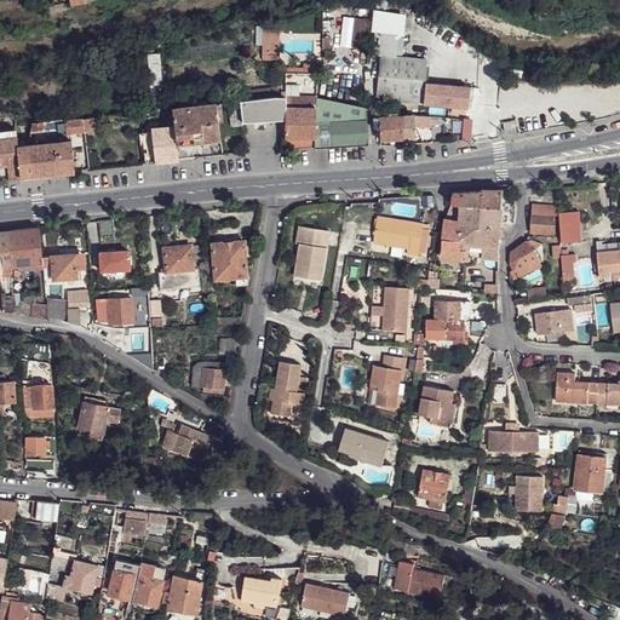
[(352,45),(368,45),(368,17),(352,17),(352,45)]
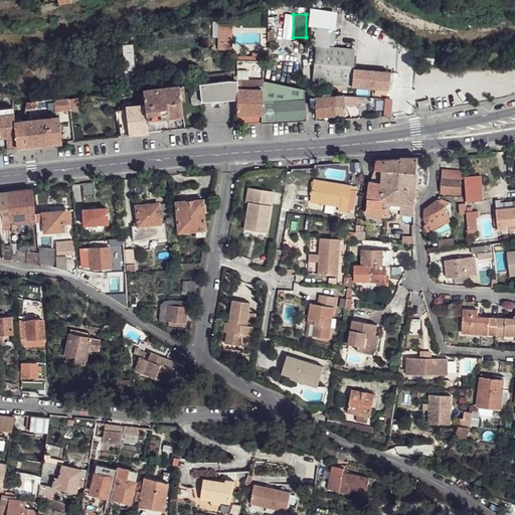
[(218,18),(217,50),(231,50),(232,18),(218,18)]
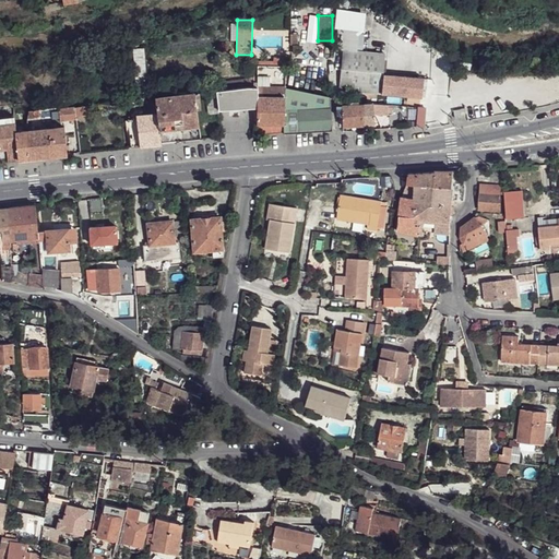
[(133,48),(137,94),(146,93),(143,48),(133,48)]
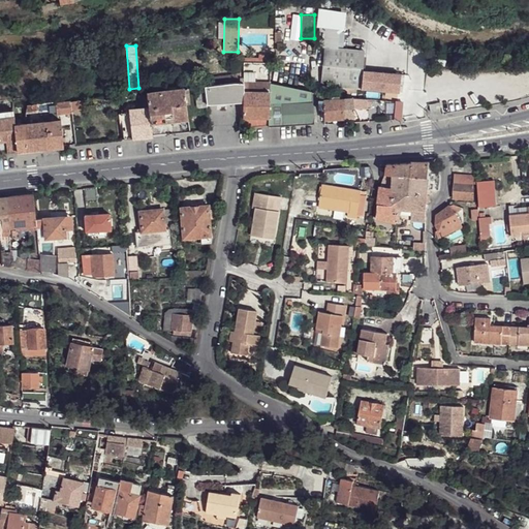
[(324,47),(321,86),(362,89),(363,70),(365,51),(324,47)]
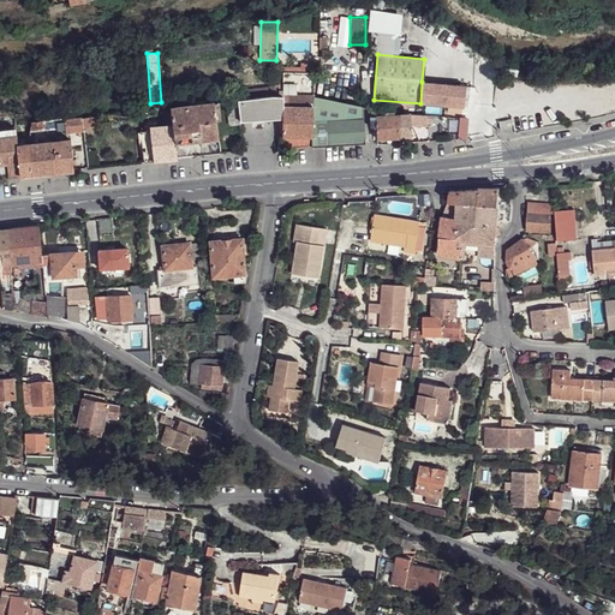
[(239,107),(242,121),(282,119),(282,148),(312,145),(314,106),(314,97),(314,94),(314,91),(315,73),(315,64),(303,64),(303,73),(282,73),(284,90),(280,90),(280,96),(272,96),(238,100),(239,107)]
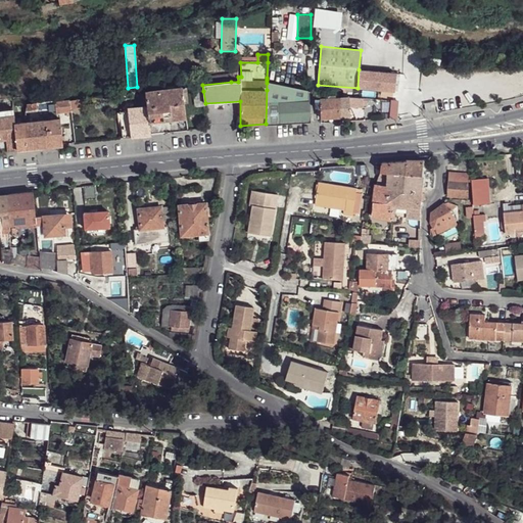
[(359,69),(358,88),(394,92),(396,74),(359,69)]
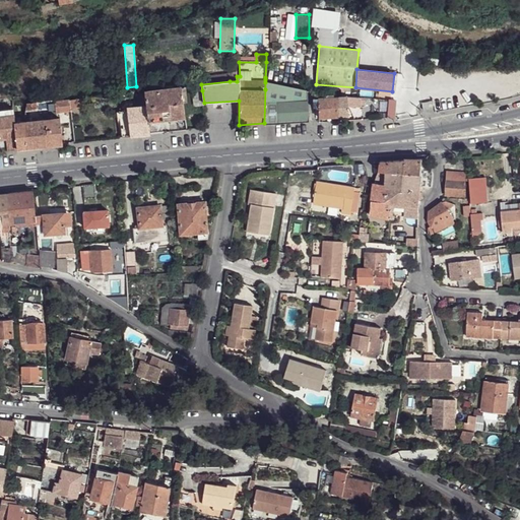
[(265,89),(264,123),(309,121),(307,90),(265,82),(265,89)]
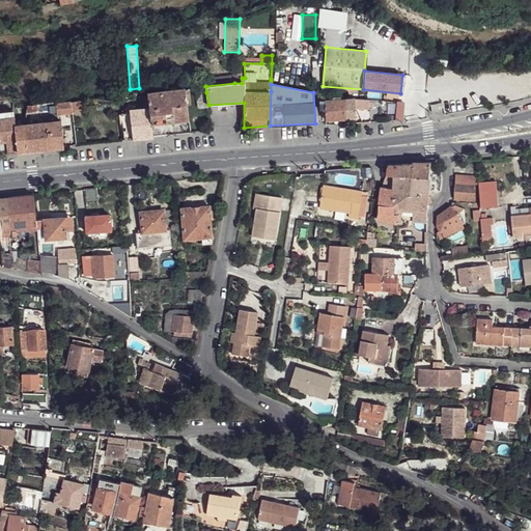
[(162,91),(166,121),(173,120),(189,118),(185,88),(177,89),(170,90),(162,91)]
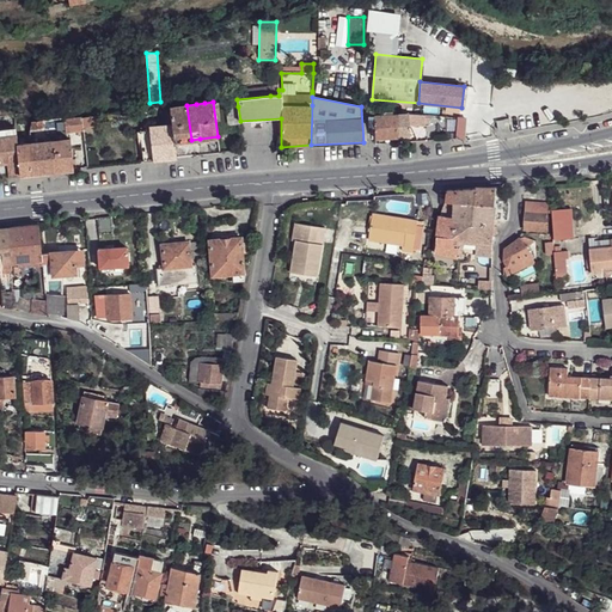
[(170,108),(170,109),(175,142),(191,140),(187,105),(170,108)]
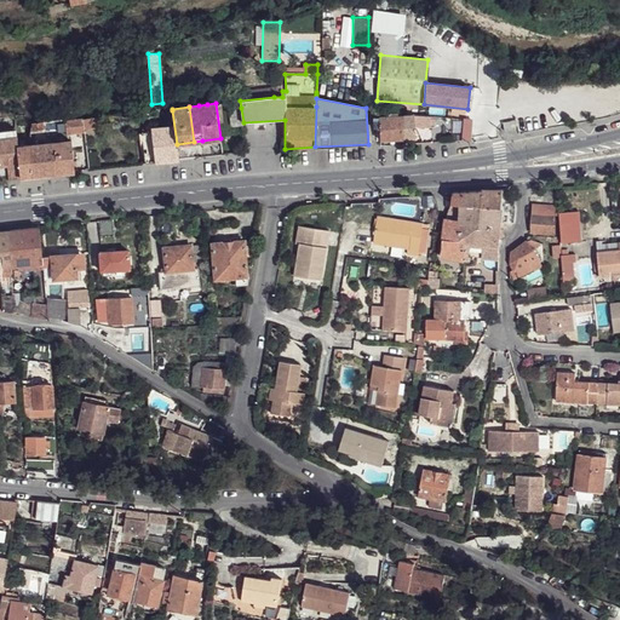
[(230,109),(233,126),(244,126),(244,122),(241,108),(230,109)]
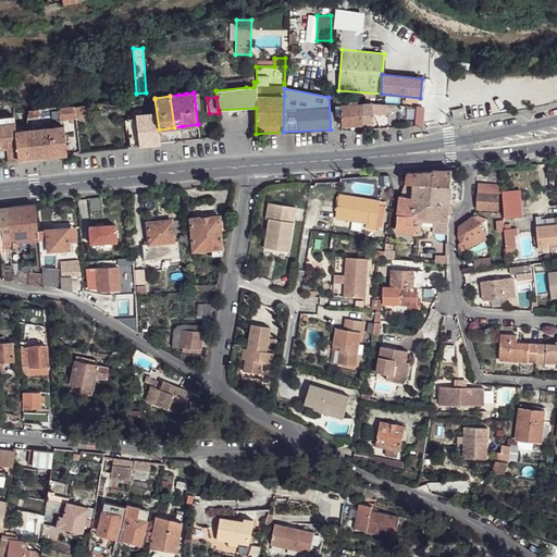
[(127,124),(131,147),(139,146),(161,144),(159,130),(155,99),(146,100),(147,113),(136,114),(127,115),(127,119),(127,124)]
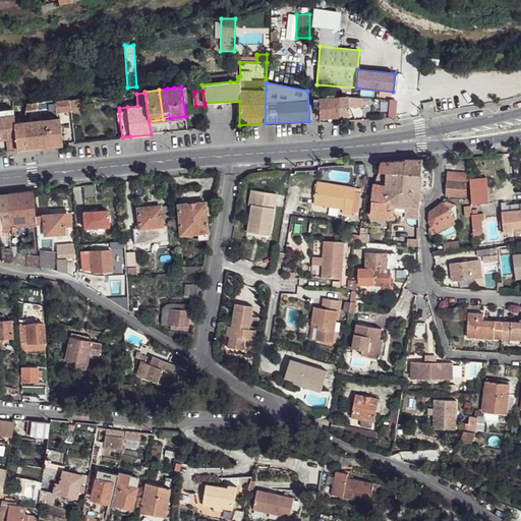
[(319,108),(320,118),(349,116),(349,107),(362,106),(361,98),(348,97),(335,98),(324,98),(319,99),(319,108)]
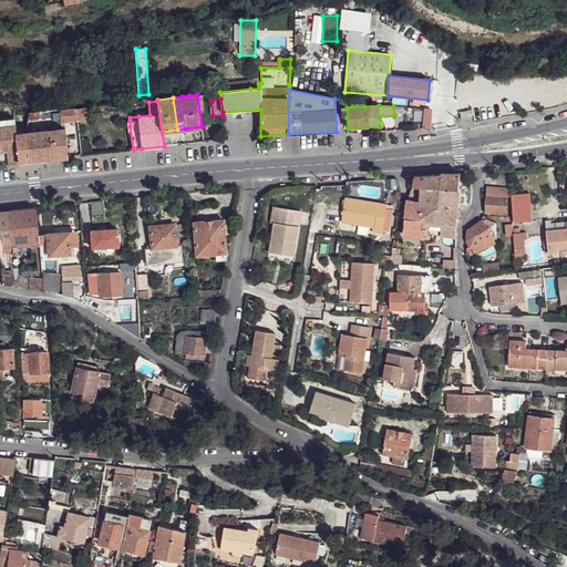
[(75,109),(78,119),(88,117),(86,107),(75,109)]
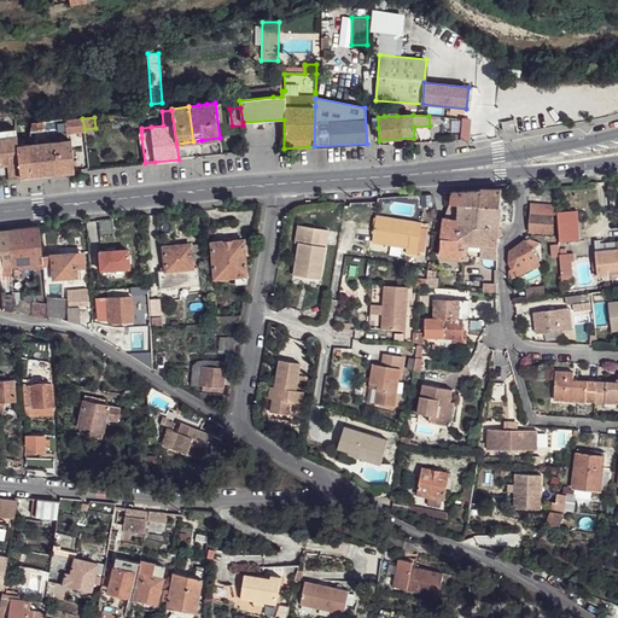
[(65,121),(66,133),(85,130),(85,129),(82,118),(65,121)]
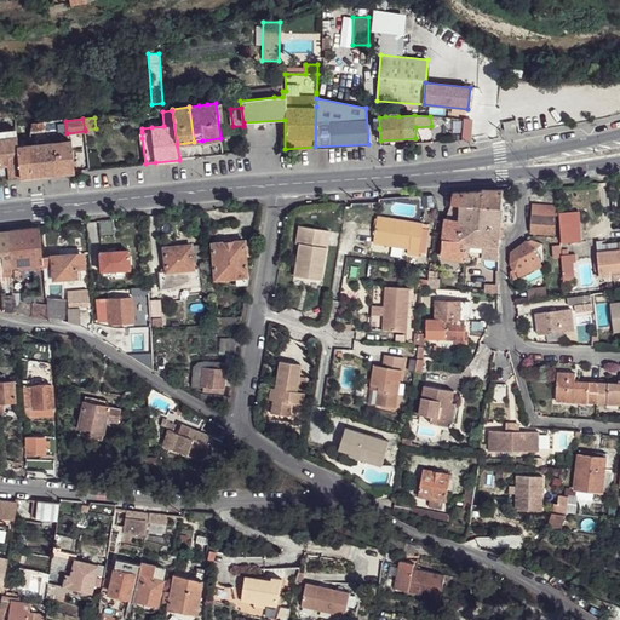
[(504,122),(505,131),(516,128),(515,120),(504,122)]
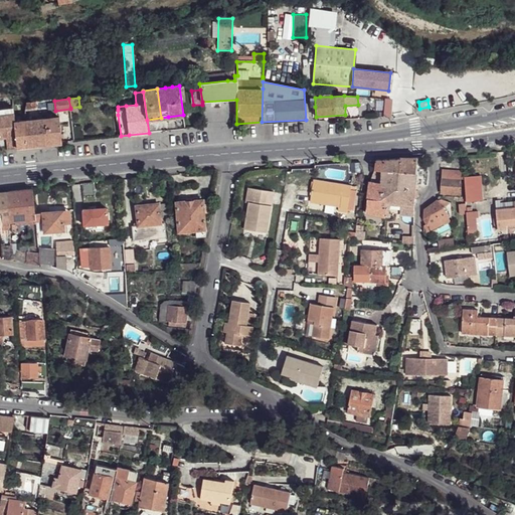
[(0,145),(7,145),(7,148),(17,147),(14,122),(15,122),(14,114),(0,115),(0,145)]
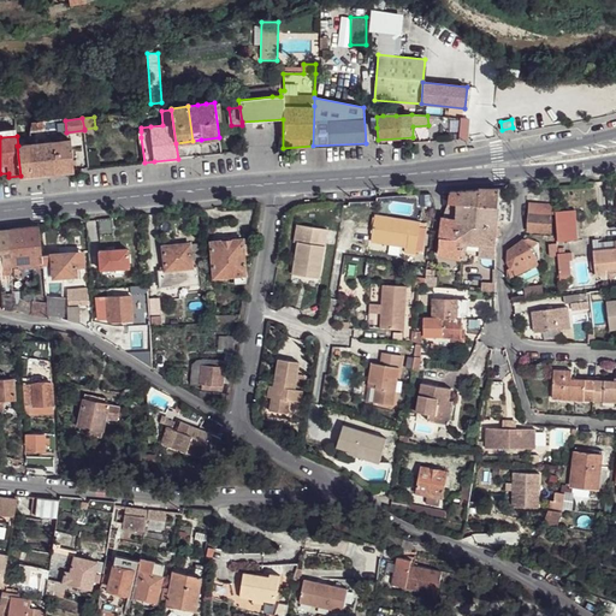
[(31,144),(33,175),(75,170),(71,140),(58,141),(49,142),(31,144)]
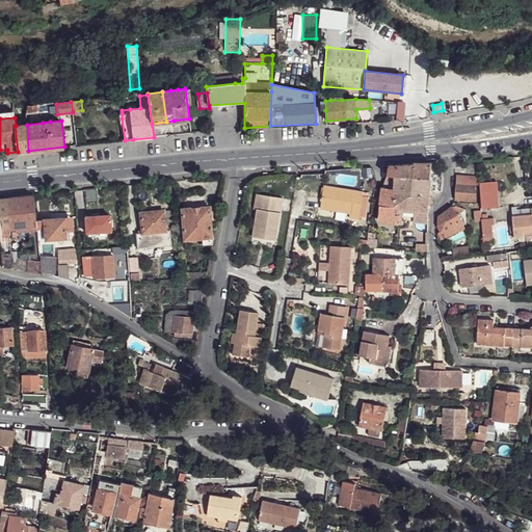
[(15,126),(18,152),(28,151),(27,125),(16,126),(15,126)]
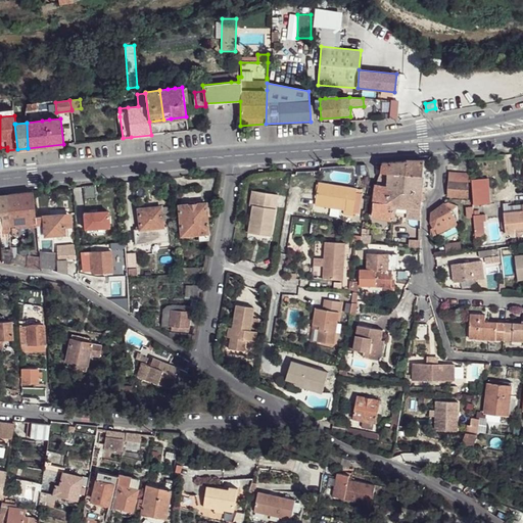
[(382,163),(381,172),(388,173),(424,176),(425,171),(425,159),(382,162),(382,163)]
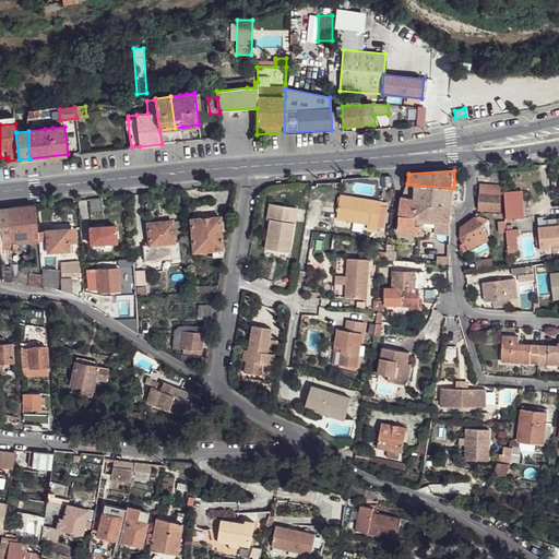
[(415,198),(415,202),(452,205),(453,188),(415,185),(414,198),(415,198)]
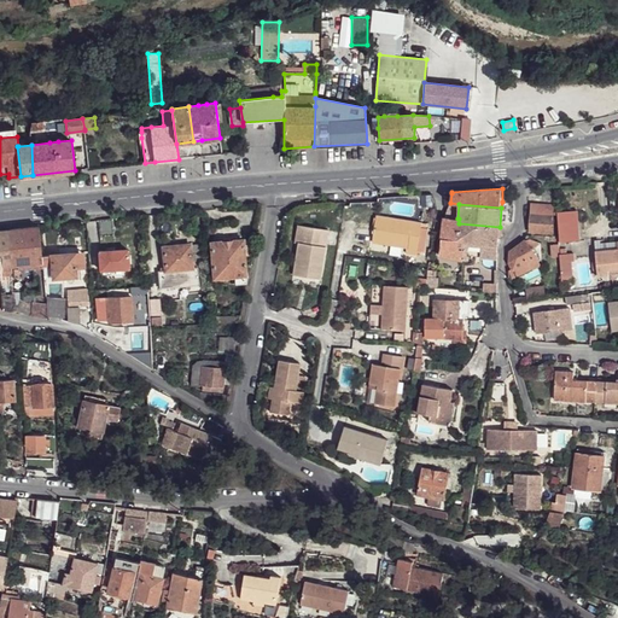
[(530,204),(530,213),(553,214),(552,233),(553,233),(553,237),(559,235),(558,215),(557,205),(538,204),(530,204)]
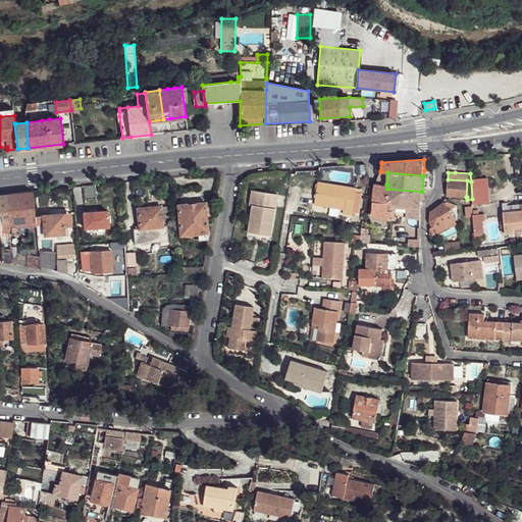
[(448,179),(447,196),(461,197),(466,197),(467,180),(448,179)]
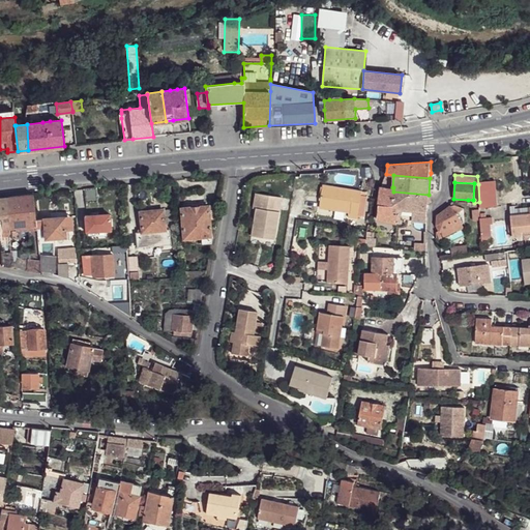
[(323,184),(320,208),(349,212),(349,217),(357,218),(357,221),(361,221),(361,215),(358,214),(361,195),(365,196),(366,192),(361,190),(323,184)]
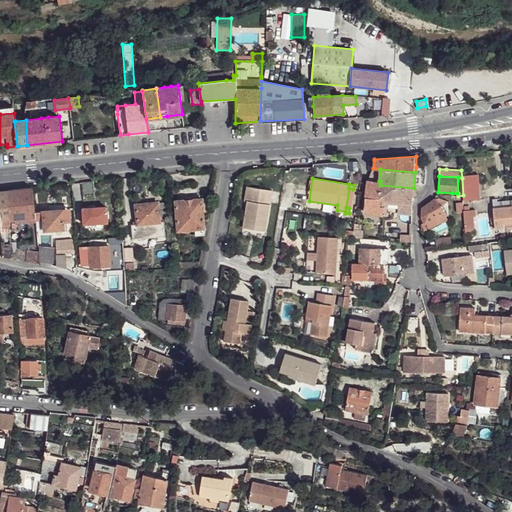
[(368,180),(364,213),(384,217),(385,201),(385,200),(379,199),(380,185),(380,181),(379,181),(368,180)]
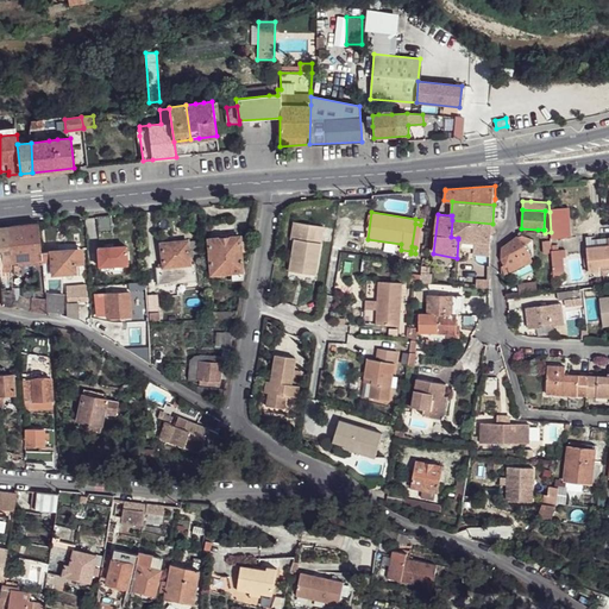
[(98,217),(99,233),(112,232),(111,215),(98,217)]
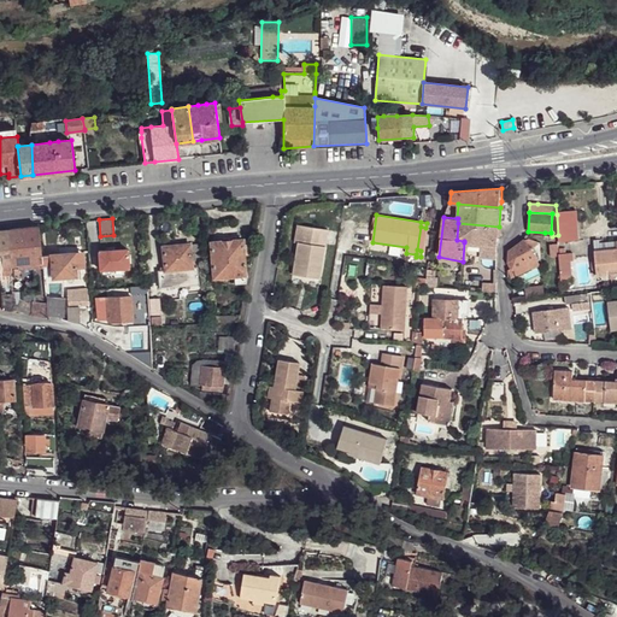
[(458,223),(457,240),(464,241),(464,242),(485,244),(497,245),(499,227),(458,223)]
